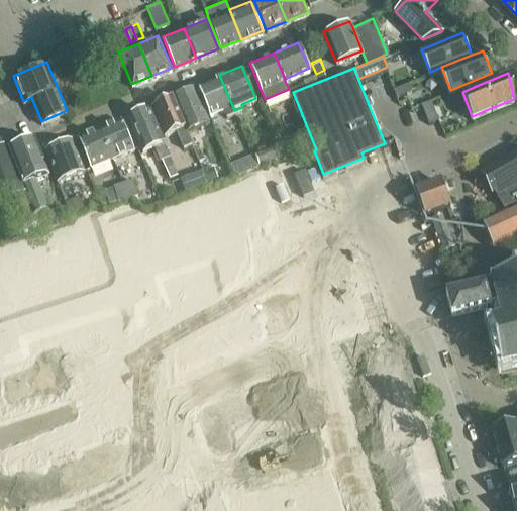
[(234,110),(219,75),(197,84),(209,112),(223,106),(226,114),(234,110)]
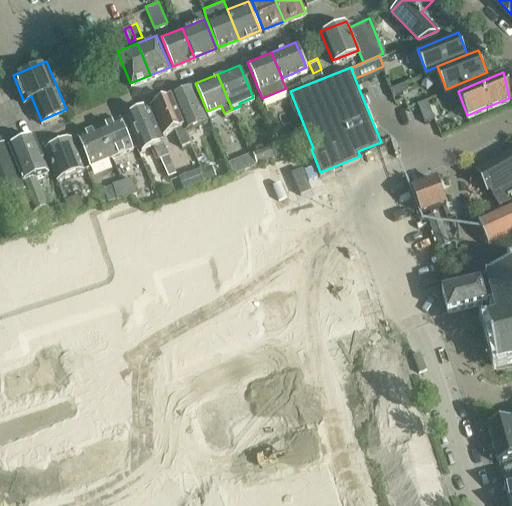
[(405,79),(390,85),(393,93),(408,87),(405,79)]
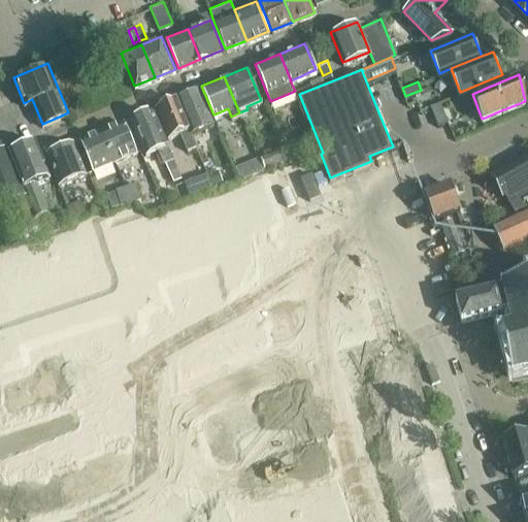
[(197,88),(176,97),(191,131),(212,122),(197,88)]
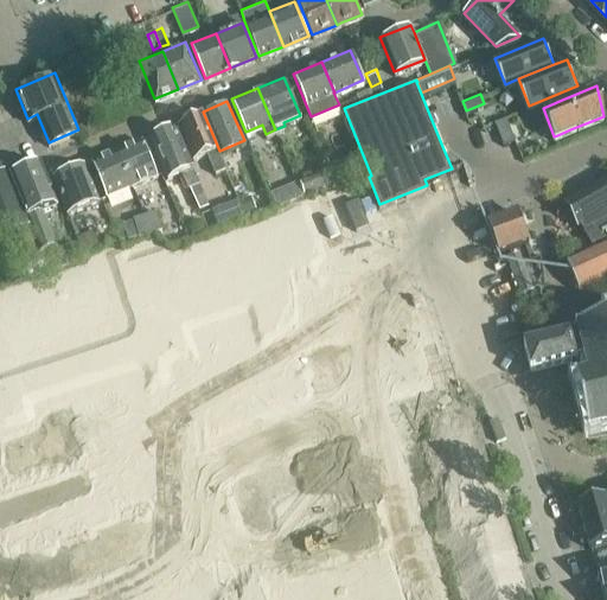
[(219,151),(203,112),(178,122),(193,157),(206,151),(215,170),(225,165),(219,151)]
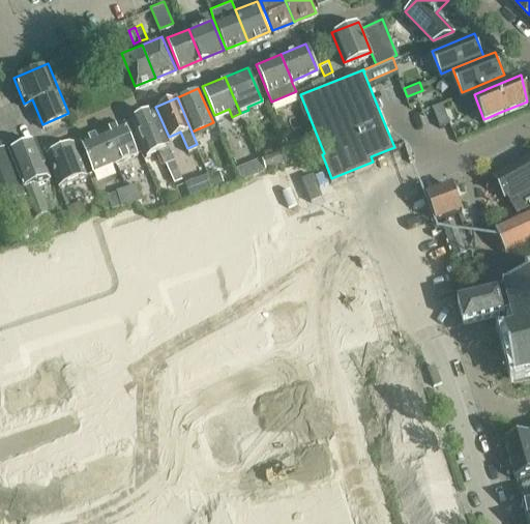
[(442,99),(432,104),(440,123),(450,119),(442,99)]
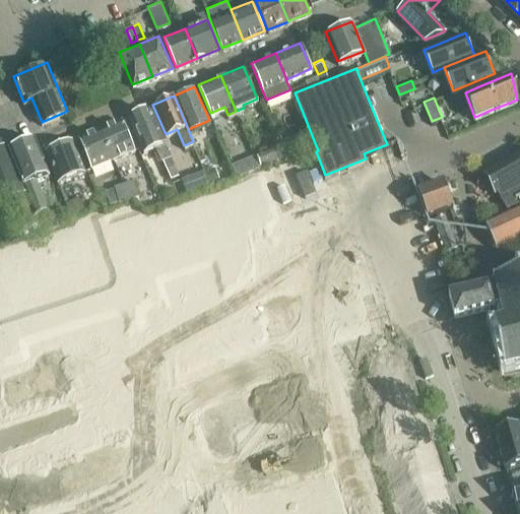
[(156,144),(160,155),(161,155),(171,177),(179,173),(175,163),(169,152),(149,106),(128,115),(143,149),(156,144)]
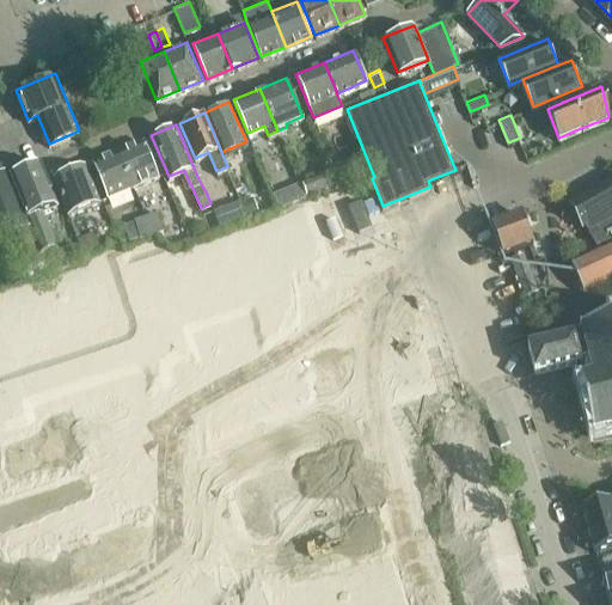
[(144,139),(117,150),(132,183),(158,172),(144,139)]
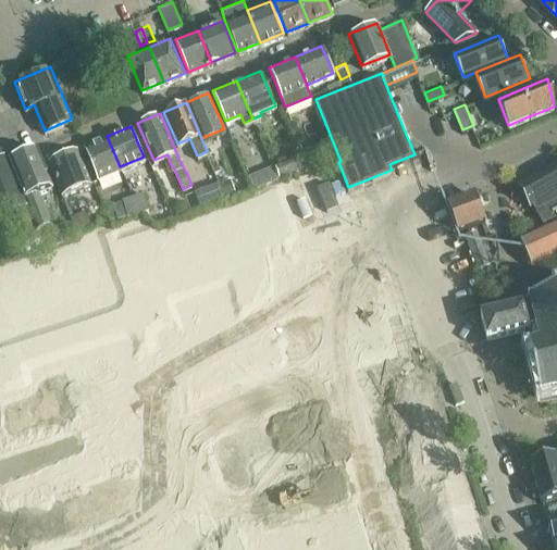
[(120,166),(107,136),(84,147),(97,177),(120,166)]
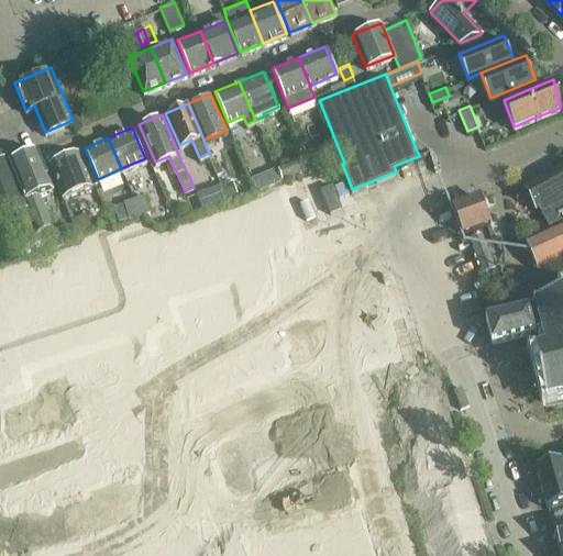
[(302,152),(305,157),(308,167),(332,157),(340,155),(333,139),(302,149),(301,151),(302,152)]
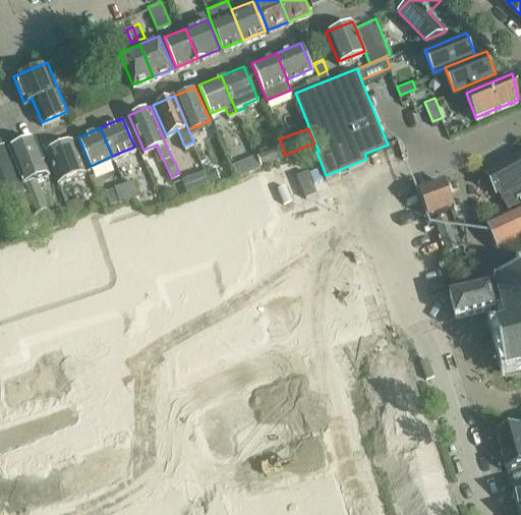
[(49,173),(34,136),(16,144),(7,148),(5,142),(0,145),(0,198),(9,194),(22,225),(50,214),(36,178),(49,173)]
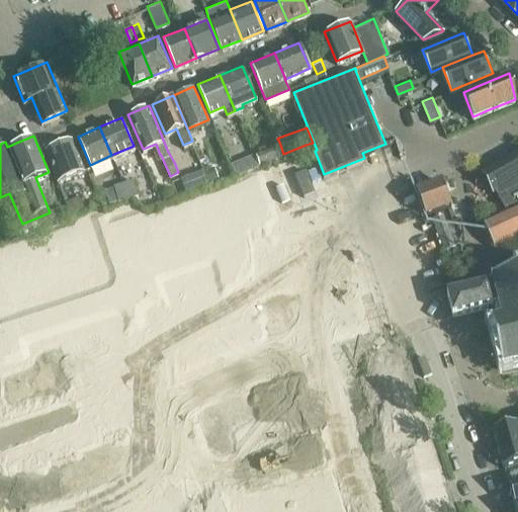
[(45,151),(58,180),(84,169),(71,140),(45,151)]
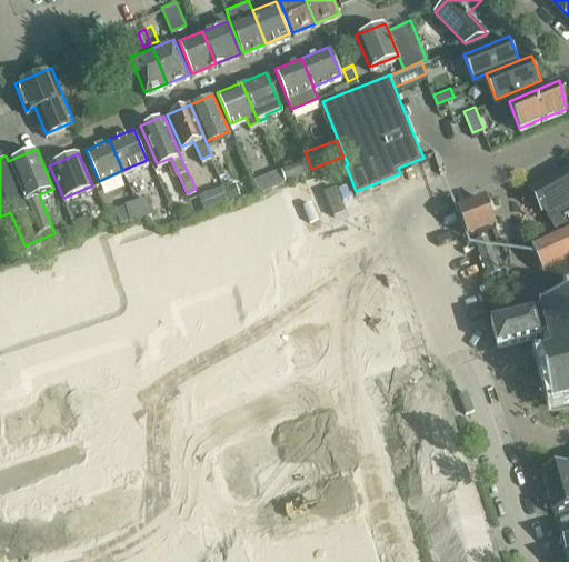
[(311,169),(308,159),(293,164),(292,163),(278,169),(282,180),(311,169)]
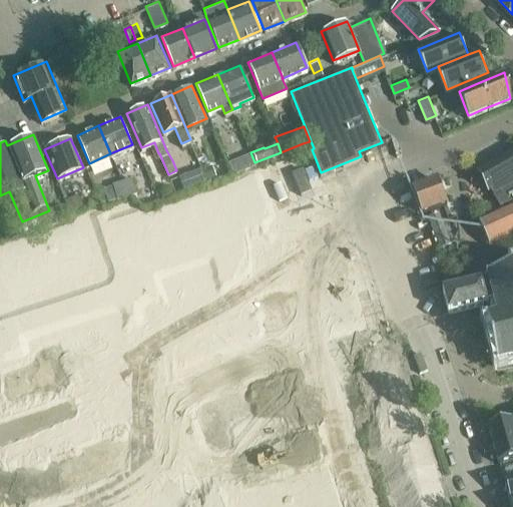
[(512,146),(476,167),(487,189),(489,188),(498,207),(476,218),(488,244),(512,231),(512,146)]
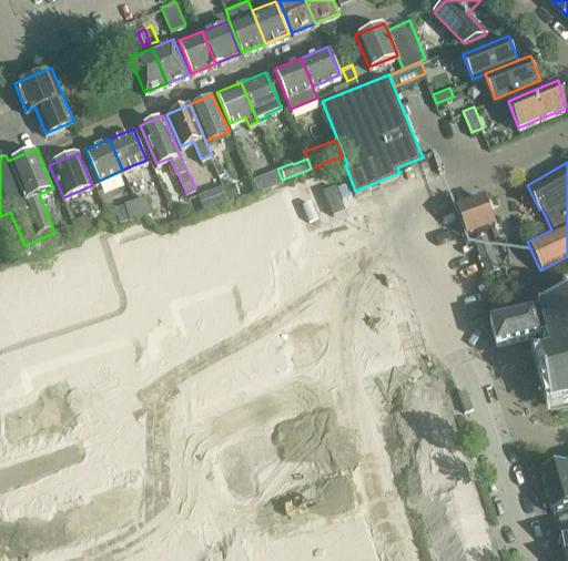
[(265,173),(253,179),(257,190),(271,184),(265,173)]
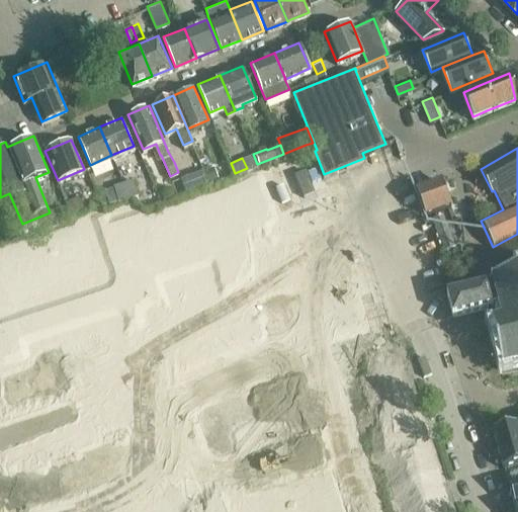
[(213,165),(203,168),(208,181),(219,178),(213,165)]
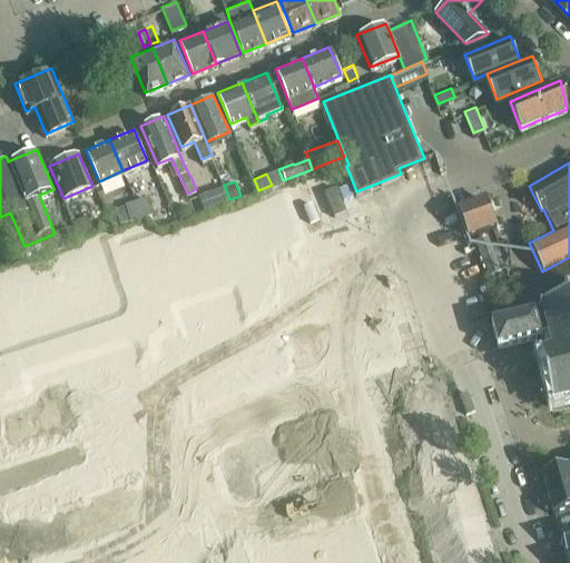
[(199,195),(204,208),(227,199),(222,186),(199,195)]
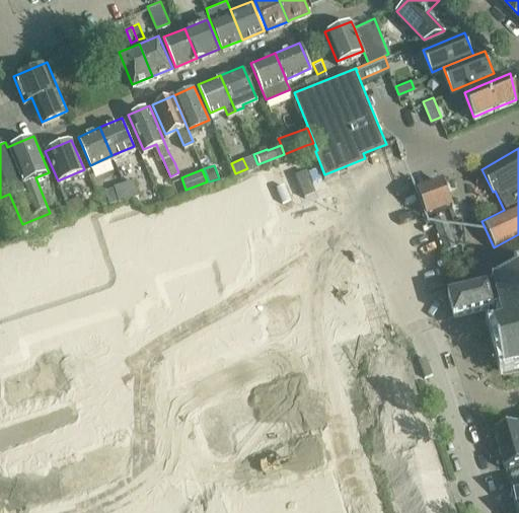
[(134,176),(124,180),(128,192),(129,196),(133,195),(139,193),(134,178),(134,176)]
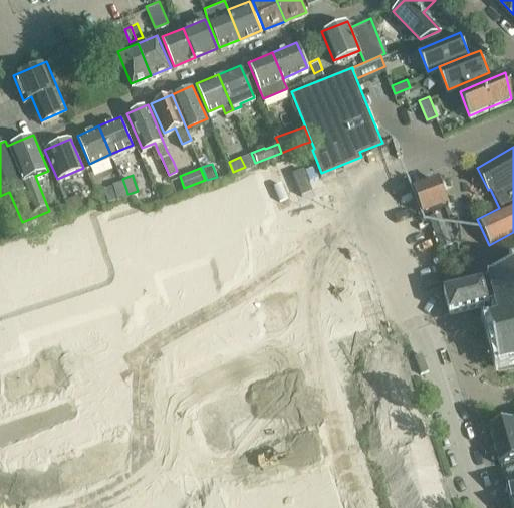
[(438,177),(414,186),(423,211),(448,201),(438,177)]
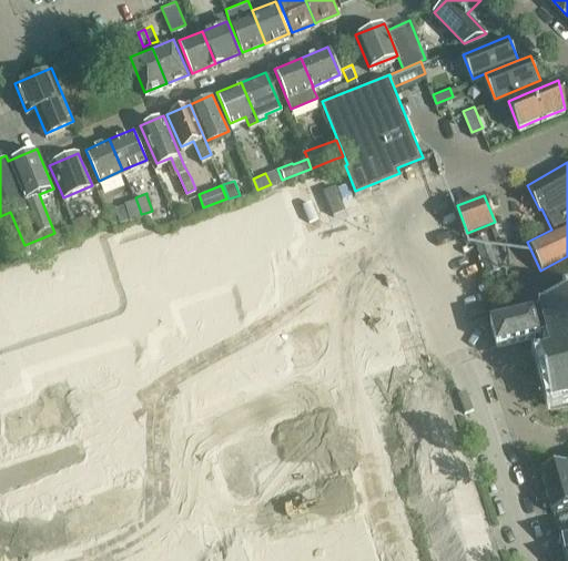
[(132,197),(124,201),(125,202),(128,210),(130,217),(130,218),(141,214),(140,210),(135,197),(132,197)]
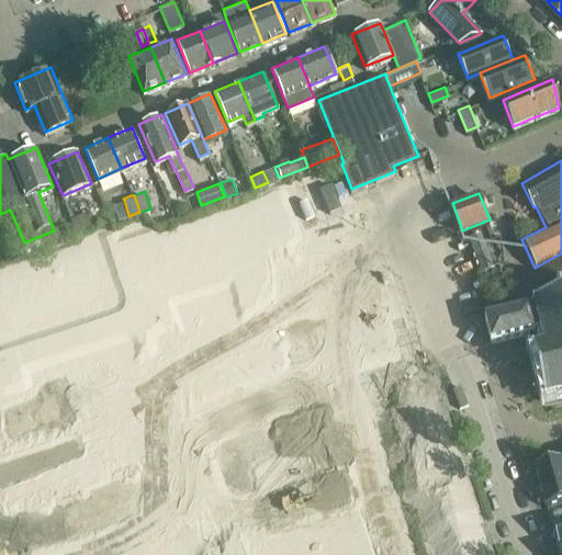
[(124,200),(119,201),(124,216),(128,215),(126,207),(124,200)]
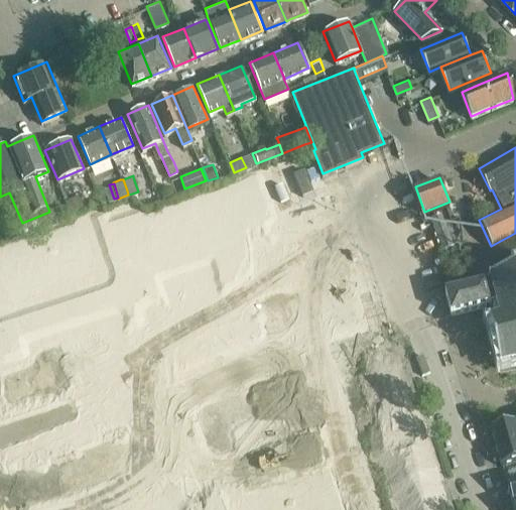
[(81,192),(65,198),(66,202),(69,209),(78,206),(85,203),(81,192)]
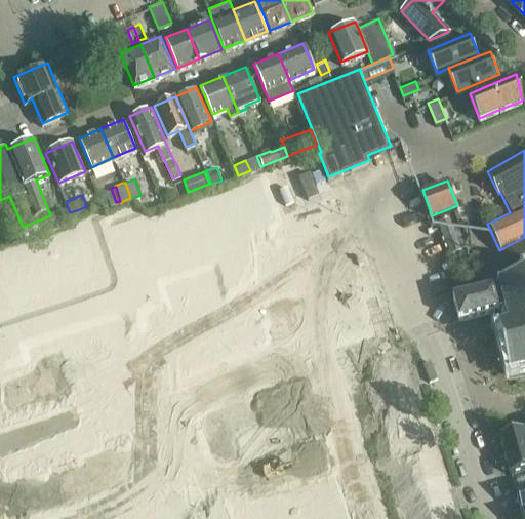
[(449,213),(438,217),(450,250),(462,246),(449,213)]
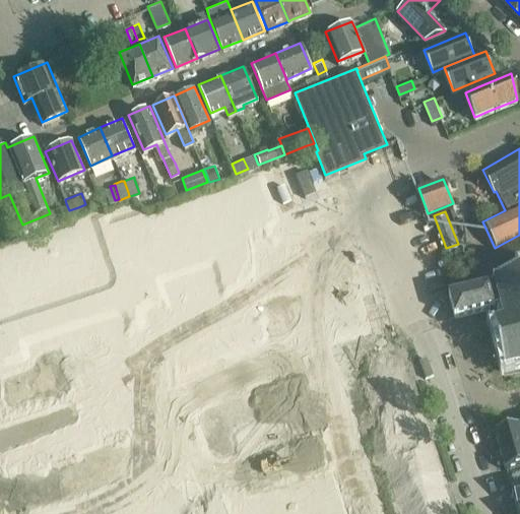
[(519,270),(496,276),(496,275),(495,275),(495,277),(494,277),(494,279),(492,279),(493,281),(449,292),(455,314),(489,306),(492,319),(489,320),(489,321),(491,321),(492,322),(493,322),(496,335),(495,335),(495,337),(497,336),(500,350),(499,350),(499,352),(500,351),(504,366),(502,366),(503,368),(504,367),(504,369),(506,368),(505,367),(518,364),(518,365),(519,365),(519,364),(519,363),(519,270)]
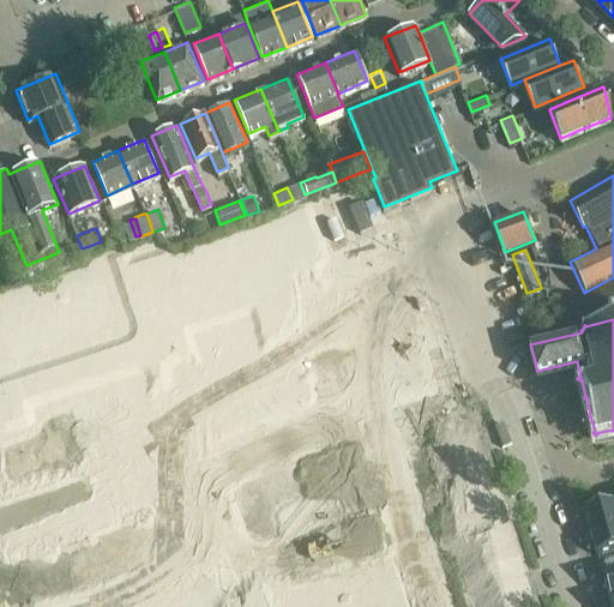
[(613,506),(612,499),(584,506),(597,551),(613,546),(613,506)]
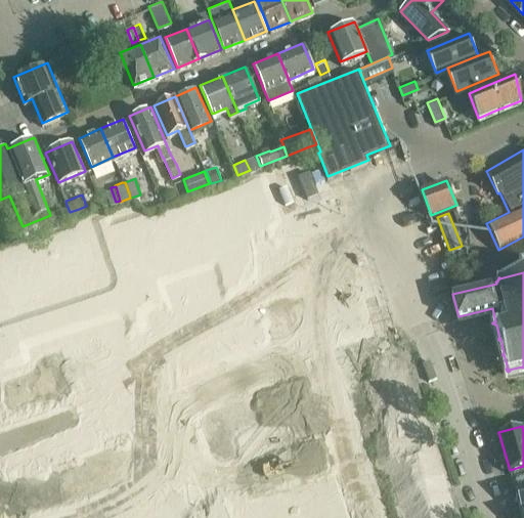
[(523,485),(515,488),(521,508),(523,507),(523,485)]
